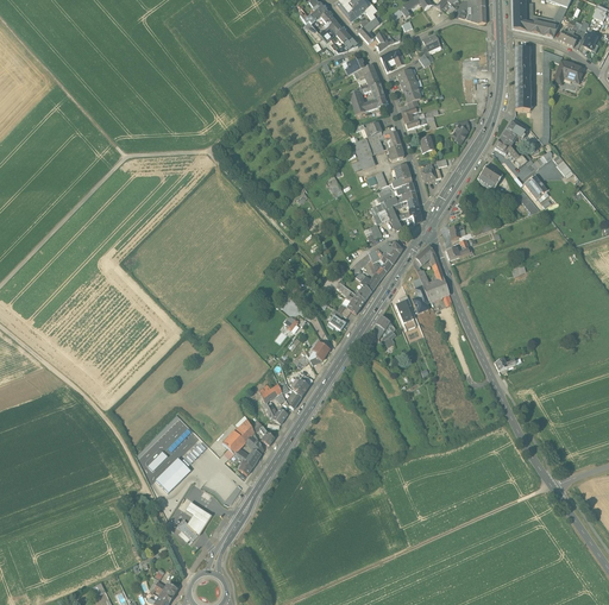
[(309,2),(315,10),(321,4),(318,0),(312,0),(309,2)]
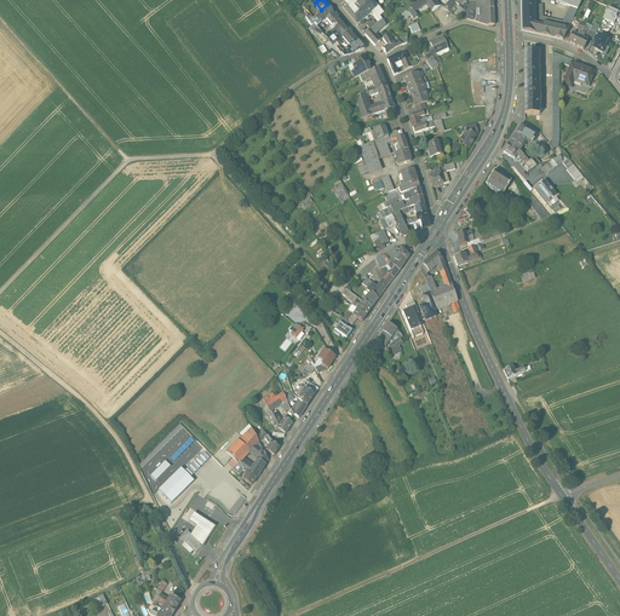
[(344,0),(342,3),(349,11),(355,7),(356,6),(352,1),(354,0),(344,0)]
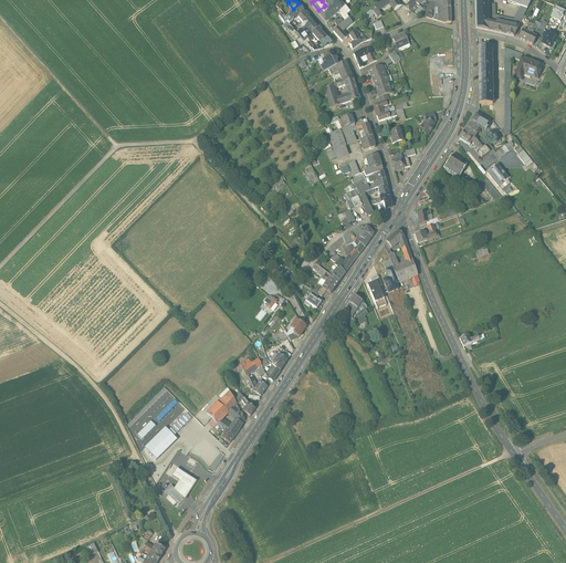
[(381,0),(375,4),(378,9),(390,0),(381,0)]
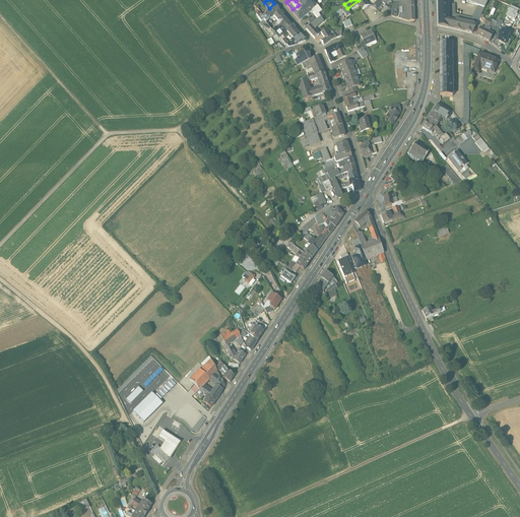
[(388,5),(384,2),(380,8),(385,11),(388,5)]
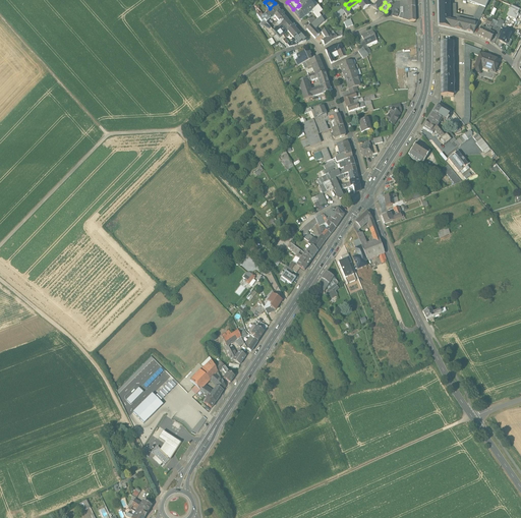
[(455,2),(450,2),(450,5),(450,20),(455,20),(455,17),(476,22),(478,18),(474,16),(456,12),(455,2)]
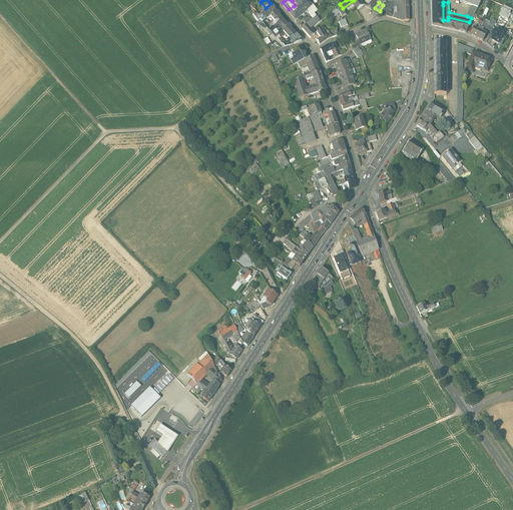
[(266,8),(262,12),(266,17),(271,12),(276,8),(271,3),(266,8)]
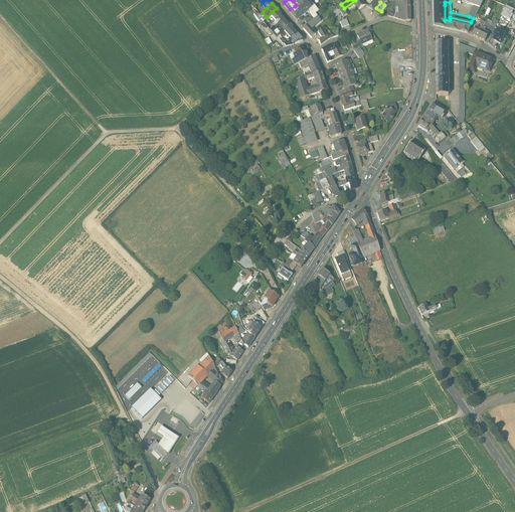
[(474,3),(468,15),(469,16),(473,18),(479,5),(474,3)]
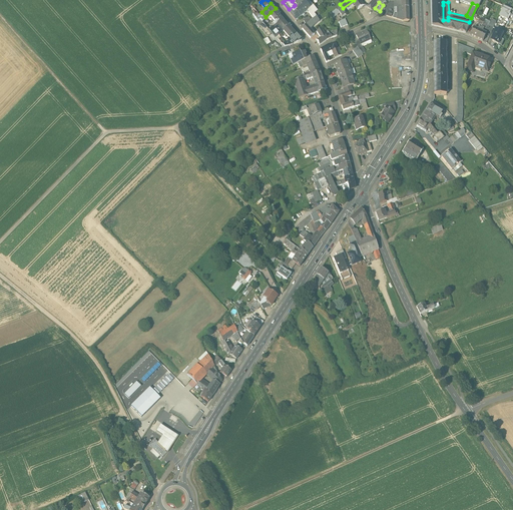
[(512,7),(504,3),(499,13),(507,17),(512,7)]
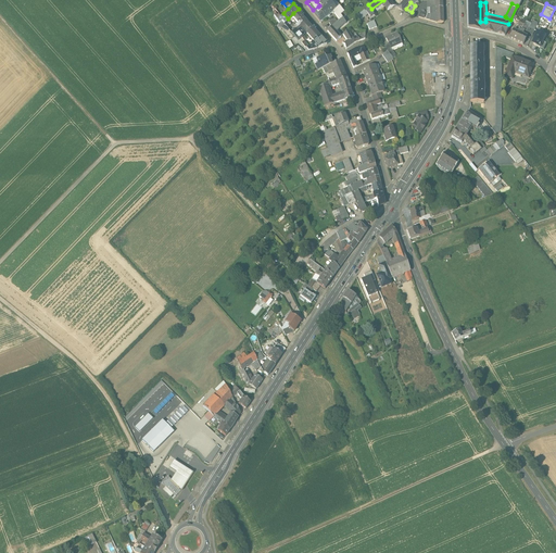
[(368,4),(362,10),(365,14),(368,11),(370,14),(374,12),(371,9),(368,4)]
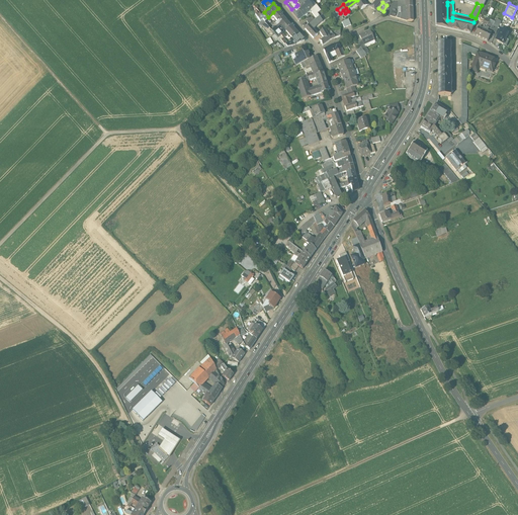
[(406,4),(398,4),(399,10),(397,16),(407,18),(406,4)]
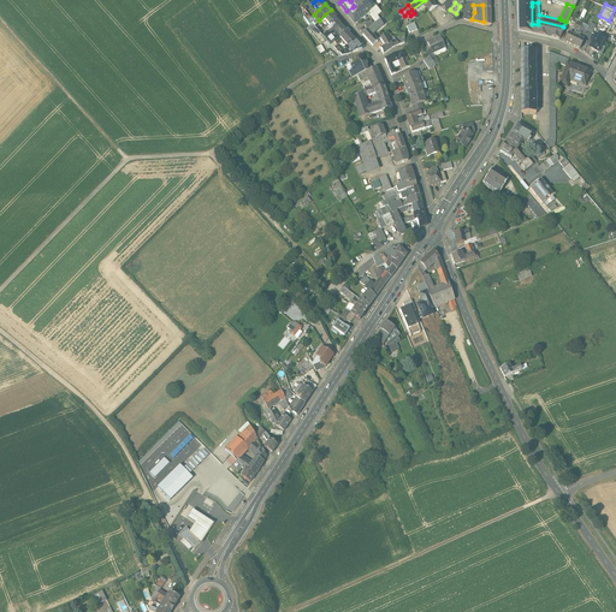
[(359,6),(355,10),(361,17),(365,15),(361,10),(359,6)]
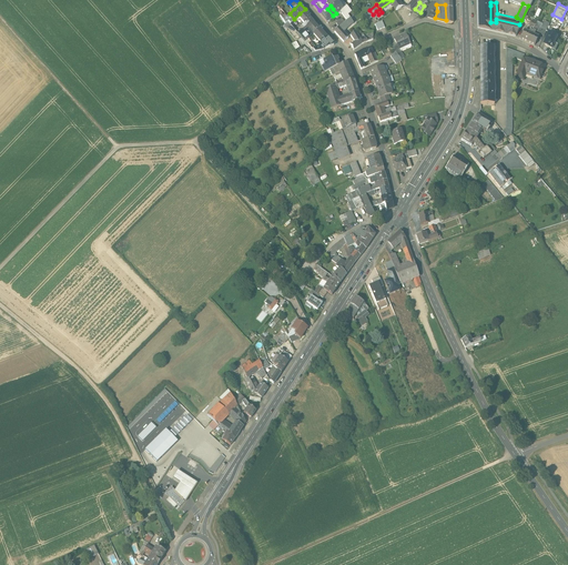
[(490,6),(478,7),(478,24),(490,28),(490,22),(490,6)]
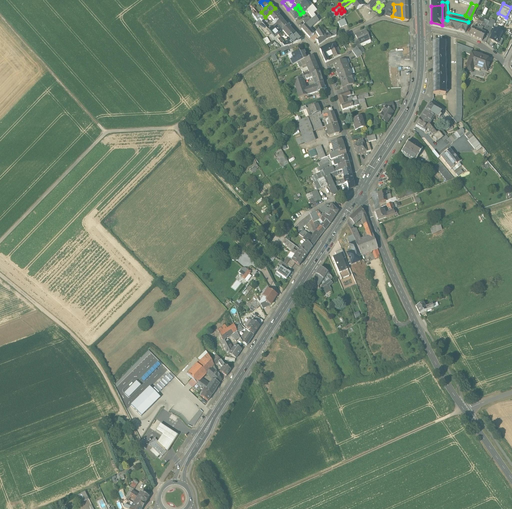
[(295,8),(293,6),(288,9),(295,18),(300,14),(295,8)]
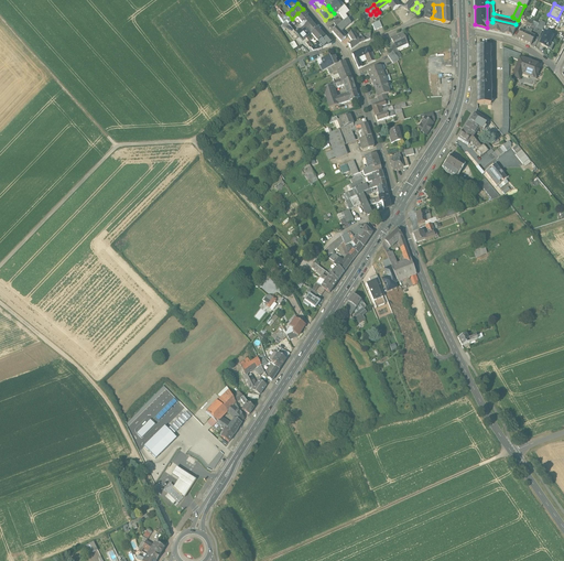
[(345,10),(344,10),(342,7),(338,10),(338,11),(339,10),(345,18),(348,15),(346,13),(345,12),(346,11),(345,10)]
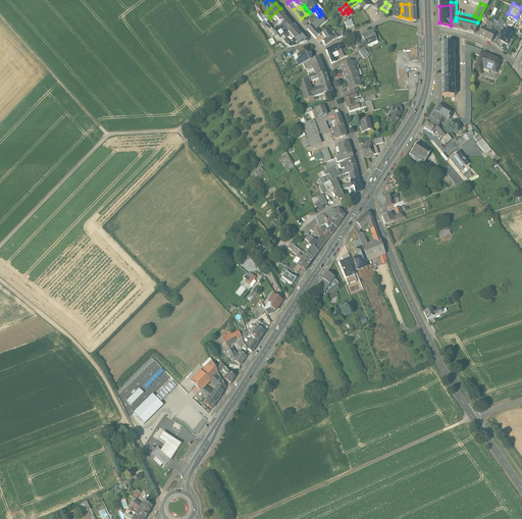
[(284,13),(280,8),(275,12),(279,16),(280,15),(281,16),(284,13)]
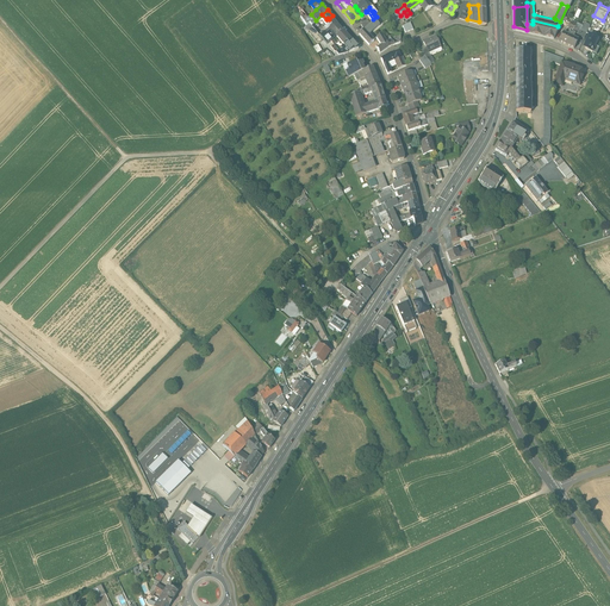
[(332,23),(324,30),(327,32),(330,30),(334,35),(336,32),(343,27),(336,19),(332,23)]
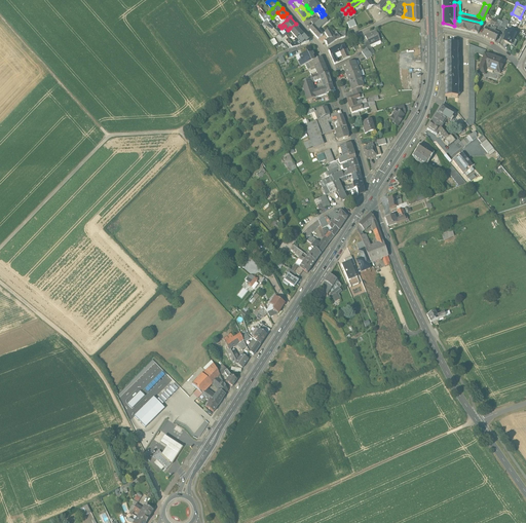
[(279,26),(272,17),(269,20),(269,21),(276,29),(279,26)]
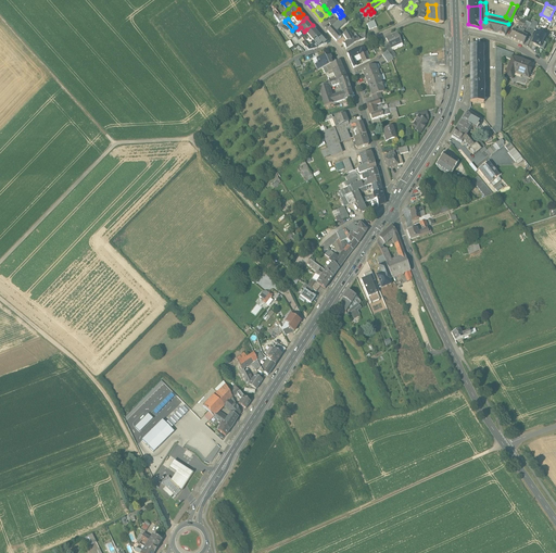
[(375,19),(367,21),(370,27),(377,24),(375,19)]
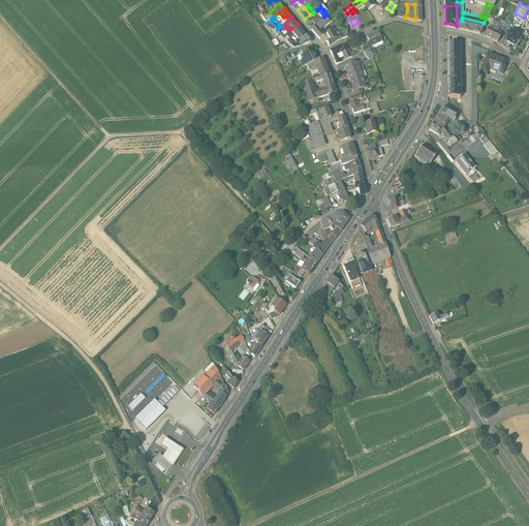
[(484,23),(462,18),(462,21),(461,27),(480,31),(484,23)]
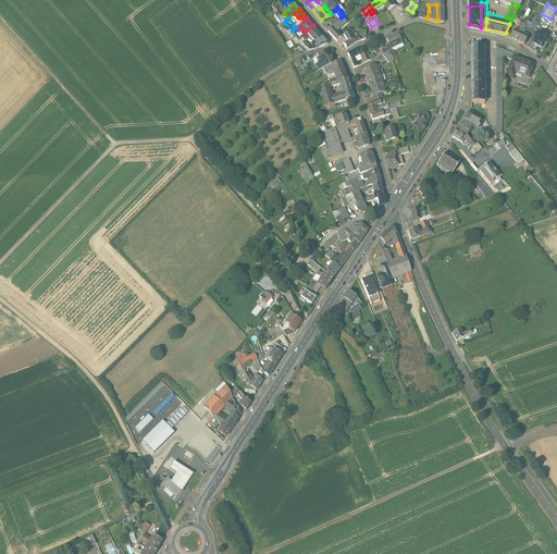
[(293,31),(285,22),(282,25),(288,34),(289,33),(293,31)]
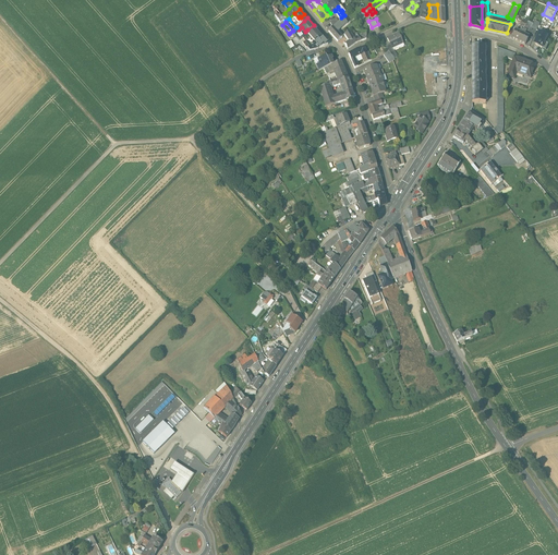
[(338,29),(334,24),(329,28),(338,38),(342,35),(338,29)]
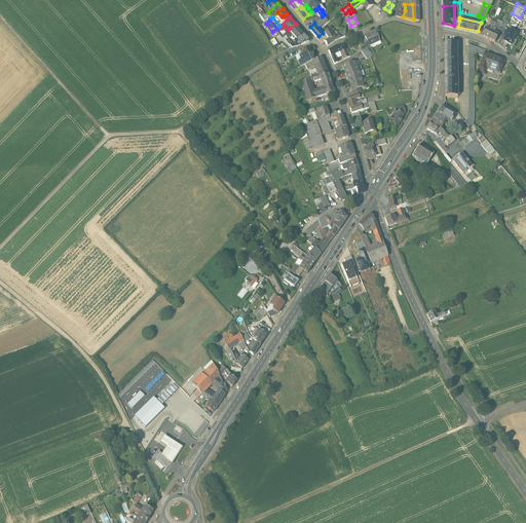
[(303,32),(296,24),(290,28),(297,36),(299,34),(300,35),(303,32)]
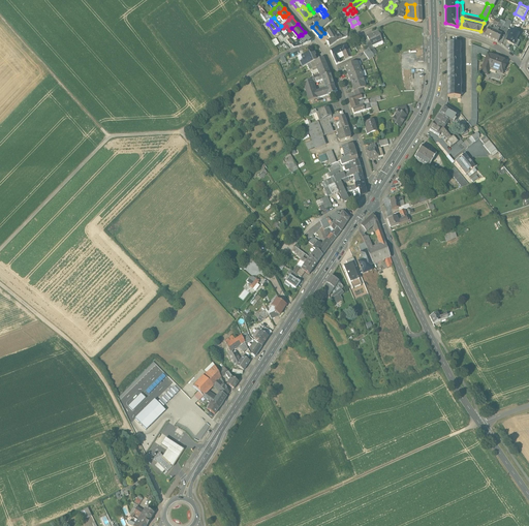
[(492,27),(488,25),(485,33),(492,36),(495,29),(492,27)]
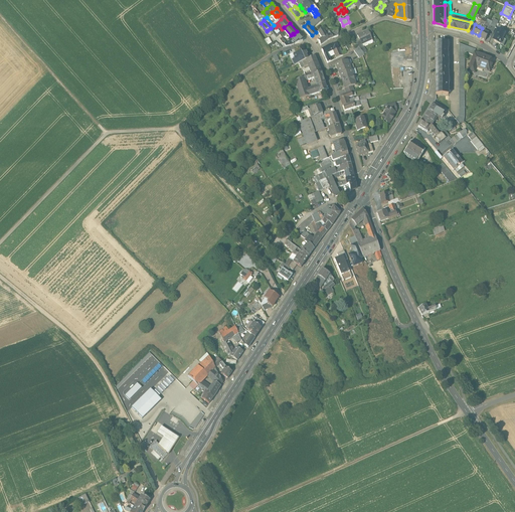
[(279,25),(276,27),(274,25),(271,28),(273,30),(277,35),(280,32),(280,31),(282,29),(279,25)]
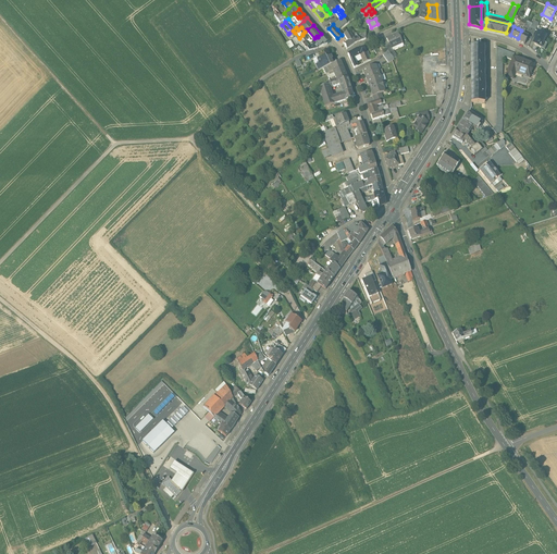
[(350,32),(348,28),(344,33),(348,39),(344,41),(347,47),(356,40),(354,37),(350,32)]
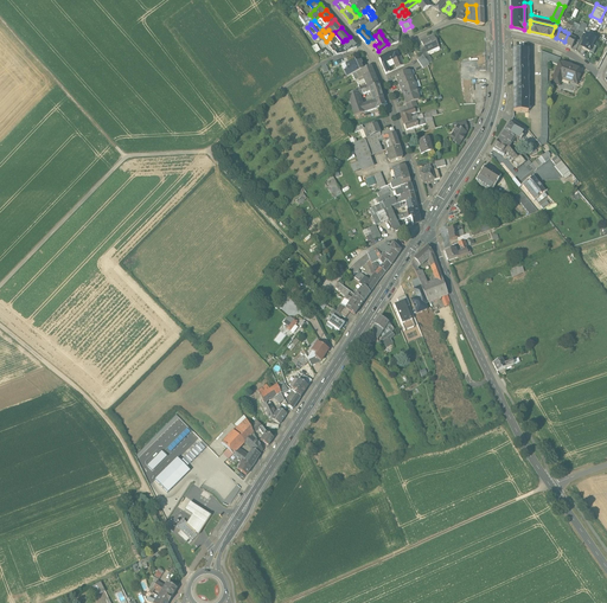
[(596,36),(587,32),(581,44),(583,45),(583,46),(589,49),(589,47),(590,47),(590,46),(592,43),(593,44),(596,36)]
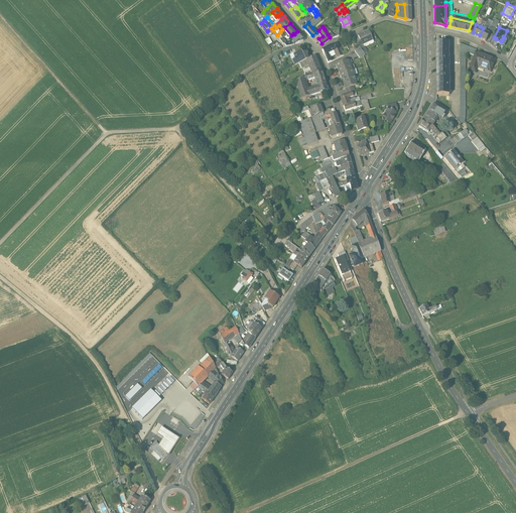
[(369,28),(359,32),(361,37),(363,42),(373,37),(369,28)]
